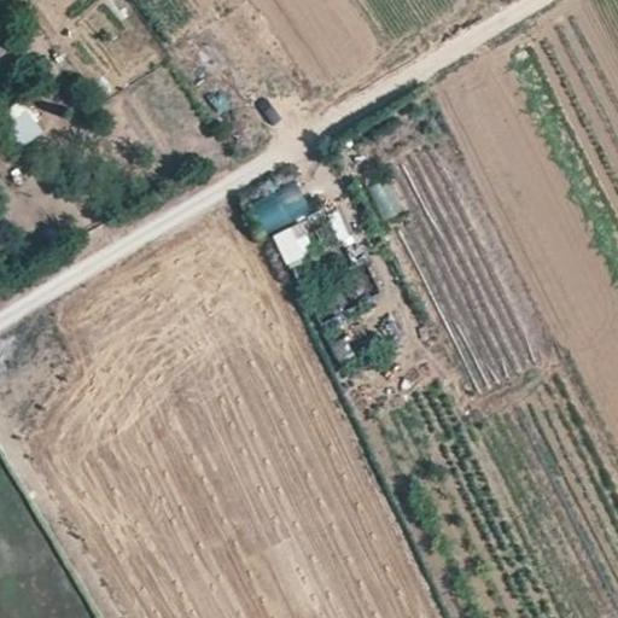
[(4,112),(17,146),(41,138),(28,103),(4,112)]
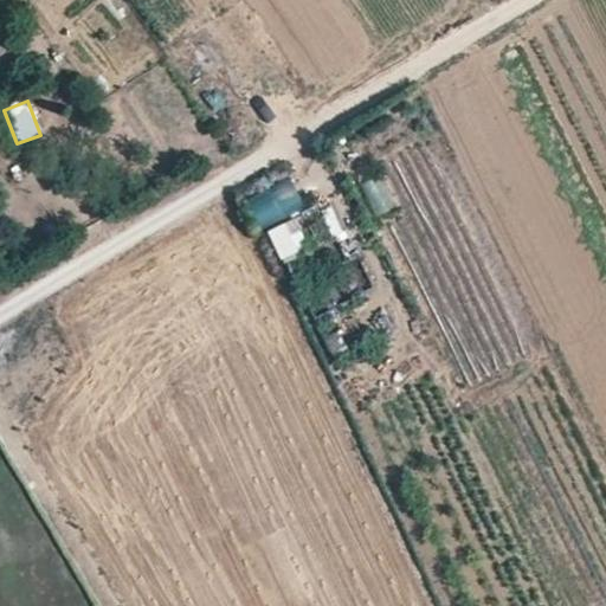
[(245,200),(262,230),(305,206),(289,176),(245,200)]
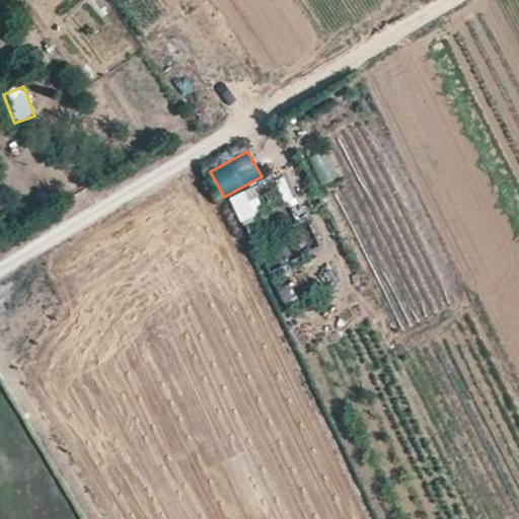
[(323,152),(312,159),(324,182),(337,175),(323,152)]
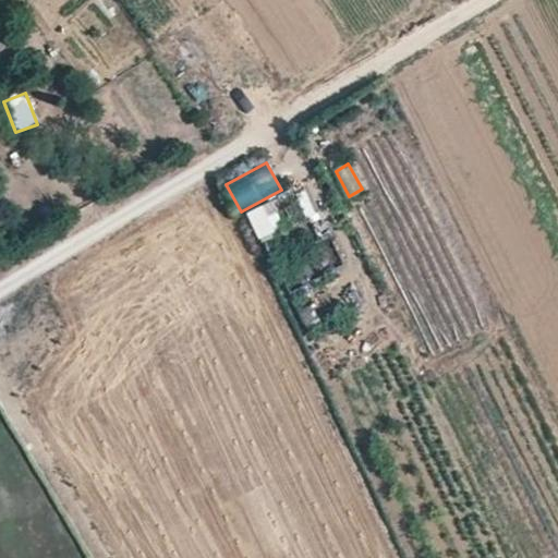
[(246,214),(259,240),(284,227),(271,201),(246,214)]
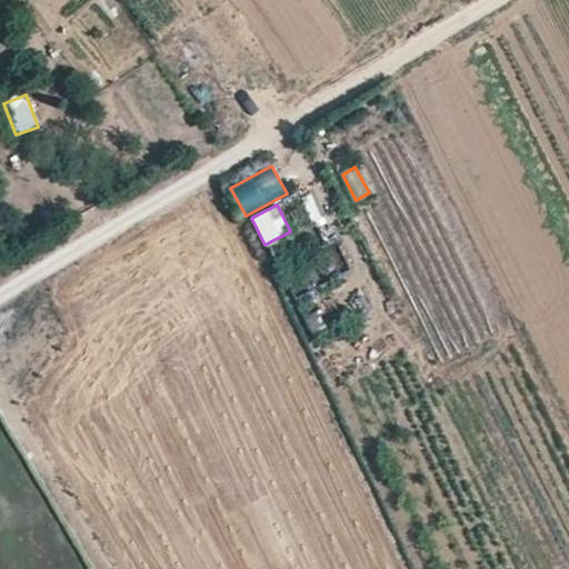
[(322,285),(307,292),(319,315),(335,307),(322,285)]
